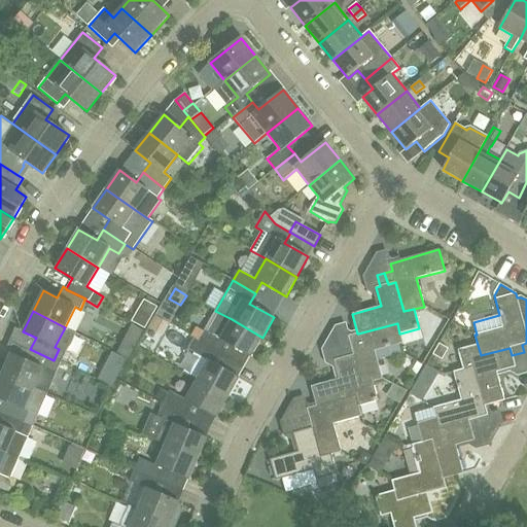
[(205,330),(199,341),(221,354),(226,343),(251,357),(262,338),(232,319),(219,313),(208,332),(205,330)]
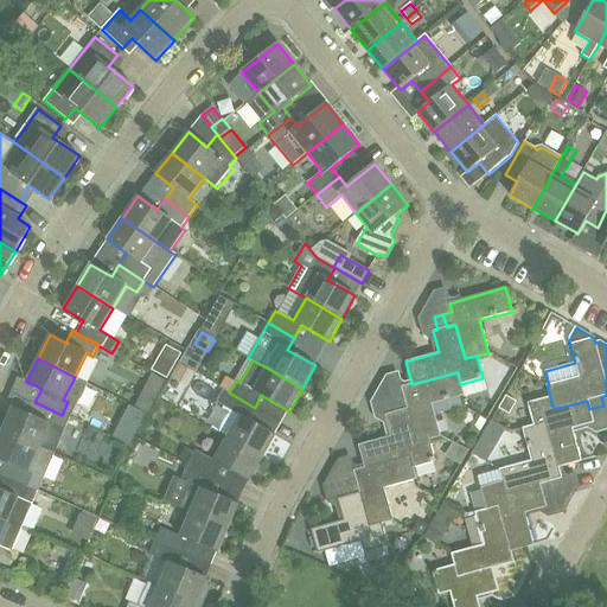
[(465,396),(461,384),(460,384),(458,372),(413,384),(411,384),(401,387),(403,395),(395,397),(398,411),(408,409),(417,442),(429,439),(429,440),(441,436),(432,404),(465,396)]
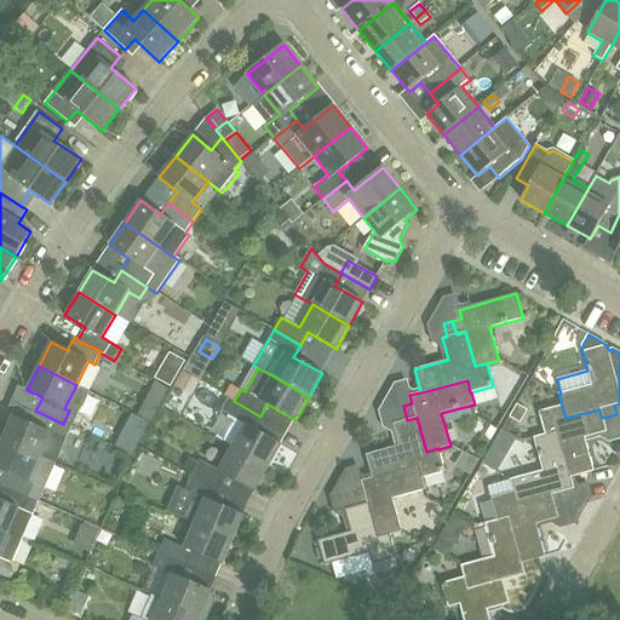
[(162,405),(148,396),(138,415),(151,424),(162,405)]
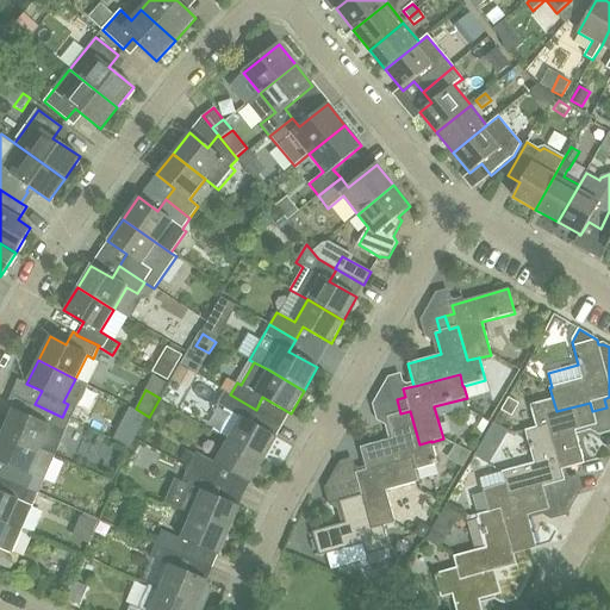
[(249,422),(256,410),(230,394),(225,391),(217,404),(241,417),(228,440),(263,461),(277,437),(249,422)]
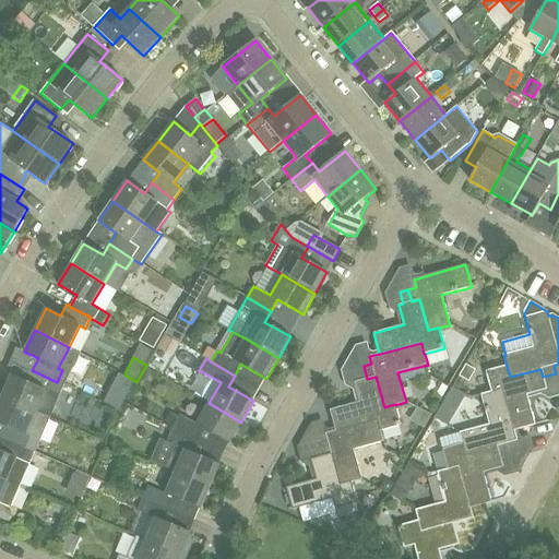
[(476,370),(466,364),(459,376),(470,382),(476,370)]
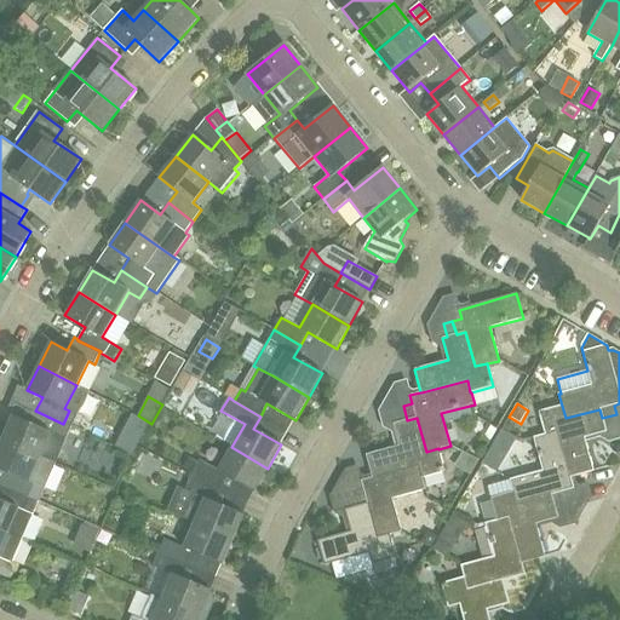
[(422,478),(423,478),(445,472),(438,449),(438,448),(426,452),(417,418),(407,420),(403,406),(395,409),(399,423),(394,424),(399,446),(366,455),(371,475),(372,478),(419,466),(422,478)]
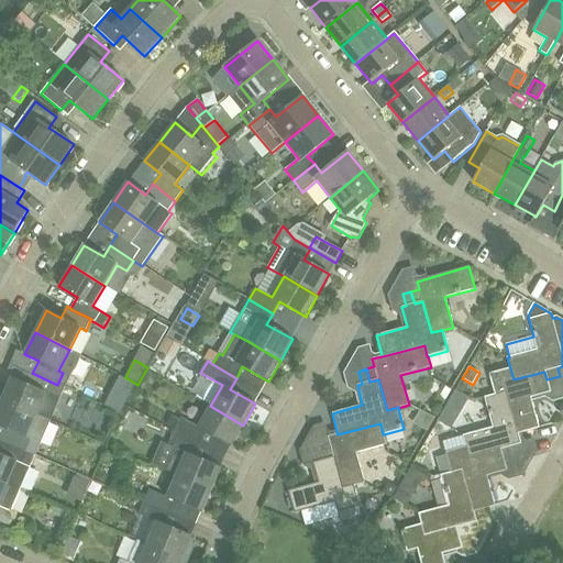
[(510,368),(489,374),(495,395),(506,393),(518,434),(519,433),(540,428),(531,398),(551,393),(550,388),(562,384),(560,376),(547,379),(544,372),(514,379),(510,368)]
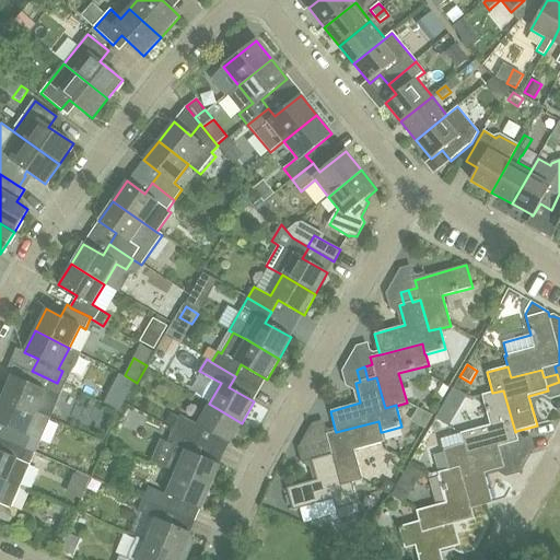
[(57,383),(32,371),(26,382),(11,375),(1,398),(37,413),(46,392),(51,394),(57,383)]
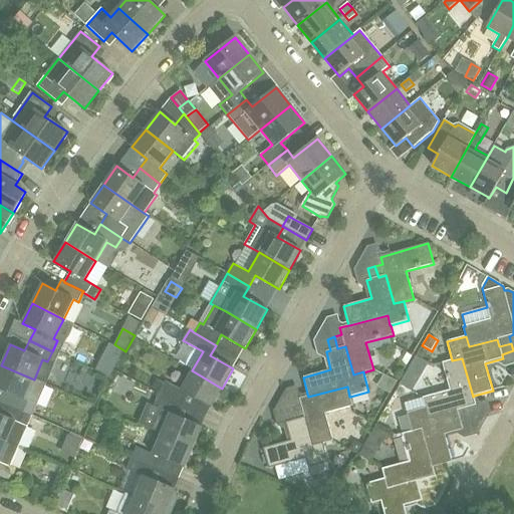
[(109,378),(123,351),(109,344),(95,371),(109,378)]
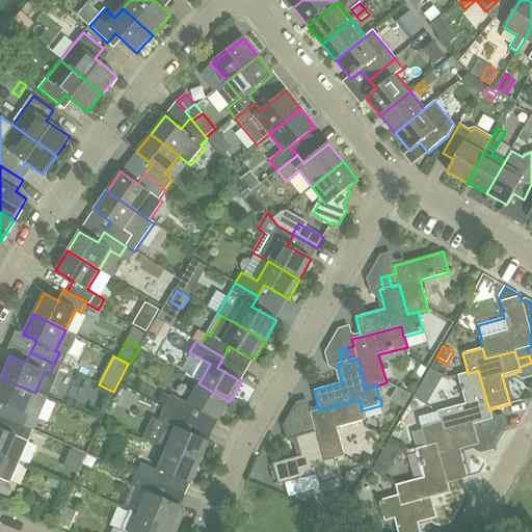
[(458,375),(458,377),(466,404),(437,411),(440,422),(441,422),(444,432),(473,424),(475,432),(487,429),(485,423),(494,421),(490,409),(489,410),(478,371),(468,373),(458,375)]
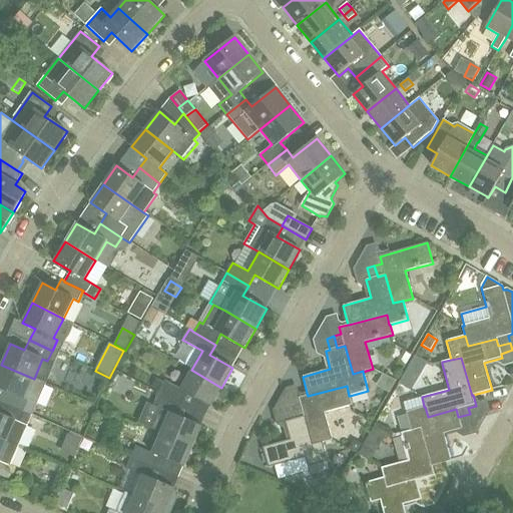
[(2,402),(25,412),(33,415),(46,384),(34,379),(1,365),(0,368),(0,388),(6,391),(2,402)]
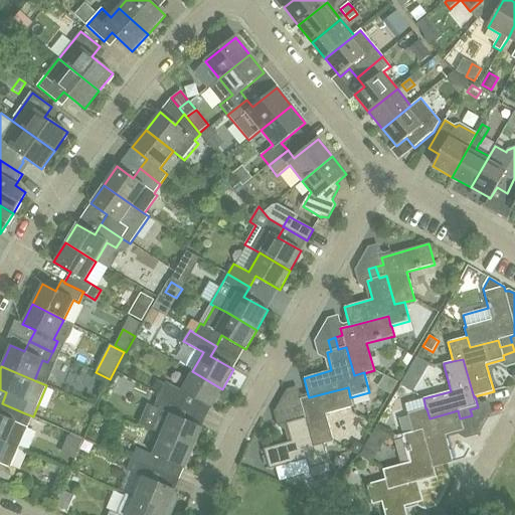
[(182,405),(188,394),(212,408),(222,389),(192,371),(181,390),(166,382),(165,384),(156,379),(151,387),(160,392),(159,394),(182,405)]
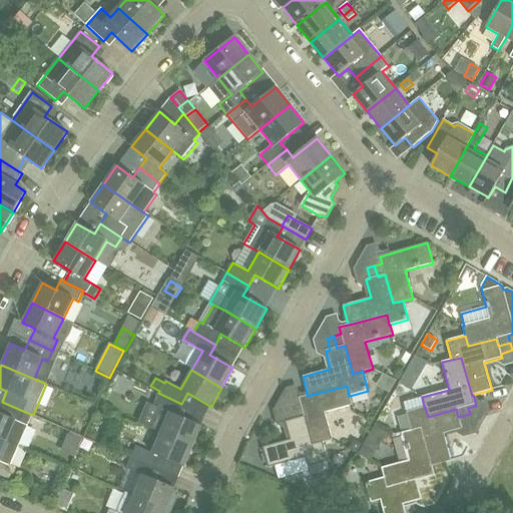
[(308,396),(299,398),(301,405),(294,407),(297,419),(305,417),(313,445),(323,442),(323,443),(333,440),(325,413),(353,405),(350,396),(349,396),(347,386),(308,396)]
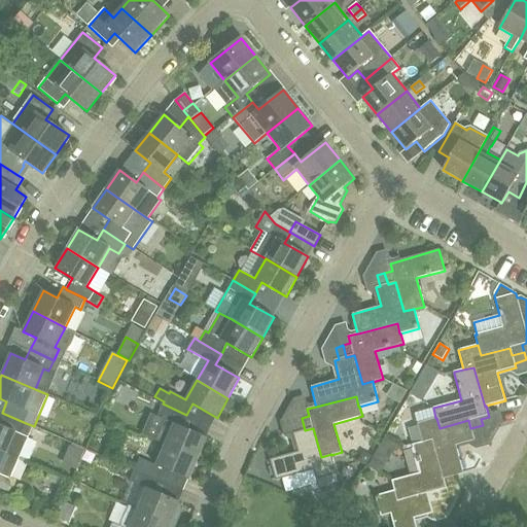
[(165,445),(199,459),(207,437),(181,427),(186,415),(163,403),(157,417),(165,420),(155,441),(165,445)]
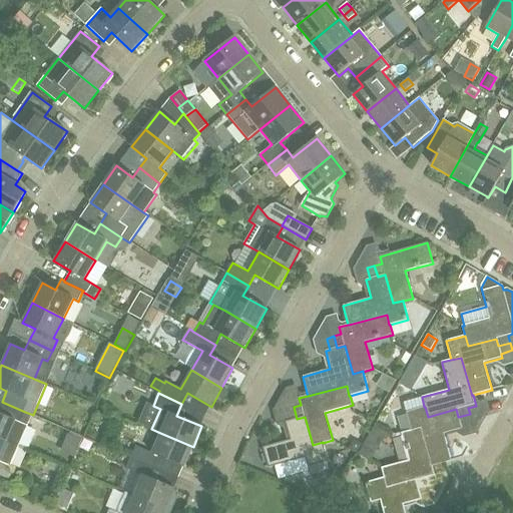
[(0,438),(19,446),(33,415),(25,412),(2,402),(0,405),(0,438)]
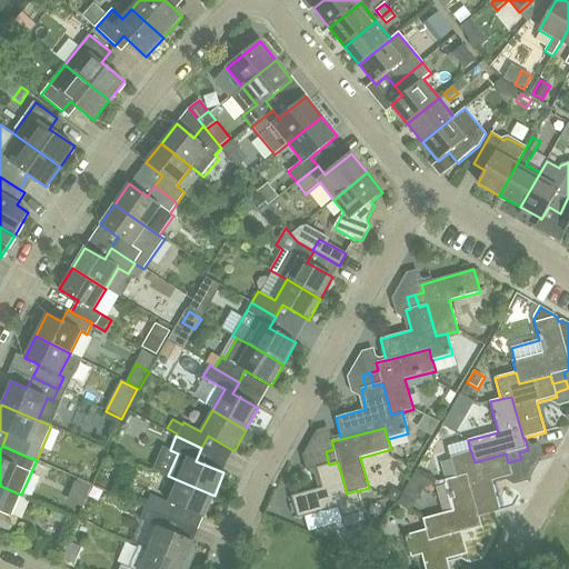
[(363,511),(358,491),(358,490),(347,493),(338,462),(329,465),(326,451),(317,455),(321,467),(316,468),(321,488),(291,496),(298,519),(339,507),(341,518),(363,511)]
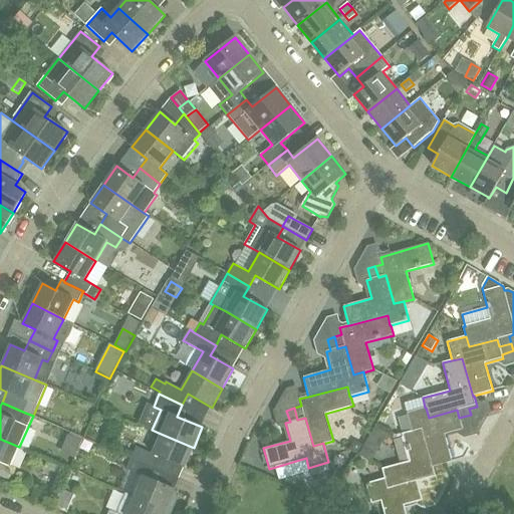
[(426,408),(425,408),(407,413),(412,432),(422,429),(433,467),(441,465),(452,462),(445,435),(463,430),(462,425),(473,422),(471,415),(459,418),(457,410),(429,418),(426,408)]
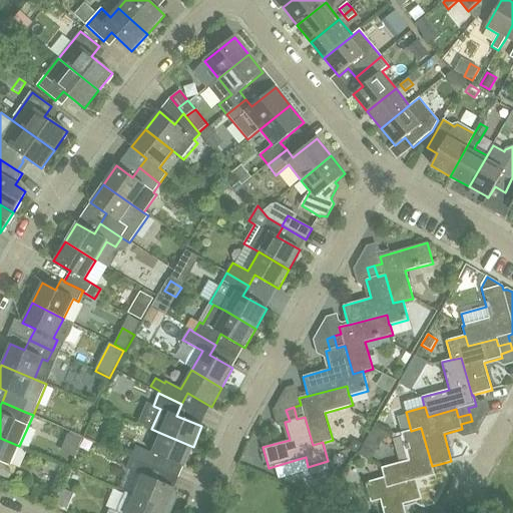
[(418,488),(430,485),(431,491),(446,487),(440,464),(432,466),(421,428),(411,431),(402,433),(402,435),(409,461),(382,468),(384,478),(385,478),(388,488),(416,480),(418,488)]
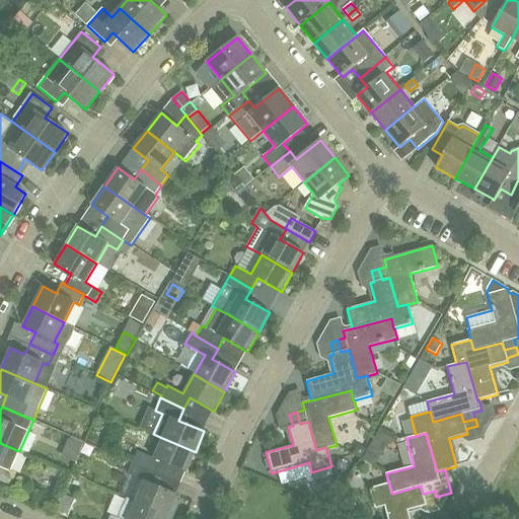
[(187,472),(196,452),(162,438),(154,458),(138,451),(133,462),(156,472),(161,461),(187,472)]
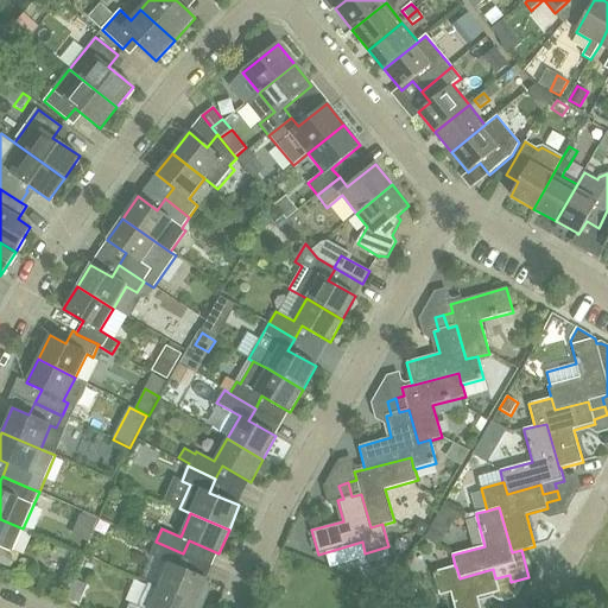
[(0,563),(11,568),(17,555),(13,553),(23,529),(0,519),(0,563)]
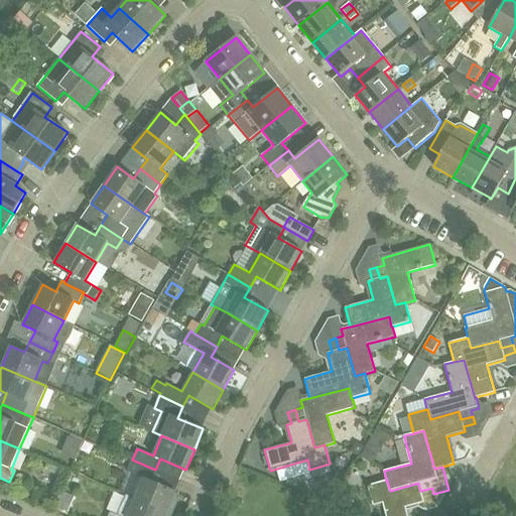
[(155,470),(132,460),(127,472),(143,479),(135,499),(167,512),(172,514),(178,500),(176,496),(174,495),(176,492),(151,481),(155,470)]
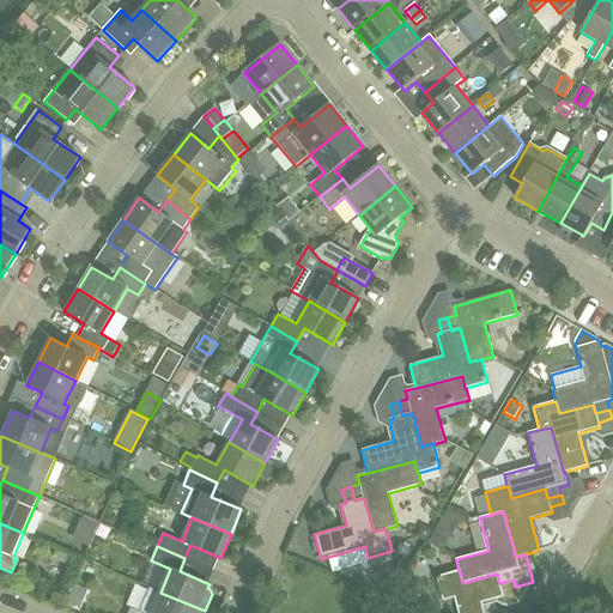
[(71,565),(68,569),(78,574),(84,559),(74,556),(71,565)]
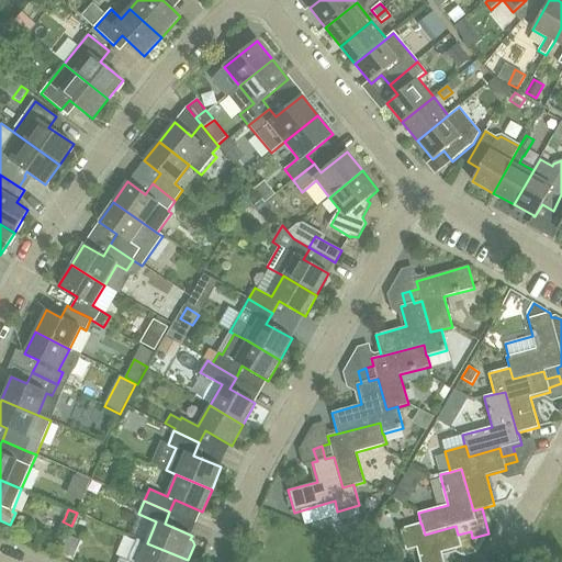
[(473,539),(472,538),(471,531),(458,535),(456,526),(425,535),(422,524),(420,524),(401,529),(406,551),(417,548),(419,561),(444,561),(442,552),(462,547),(460,542),(473,539)]
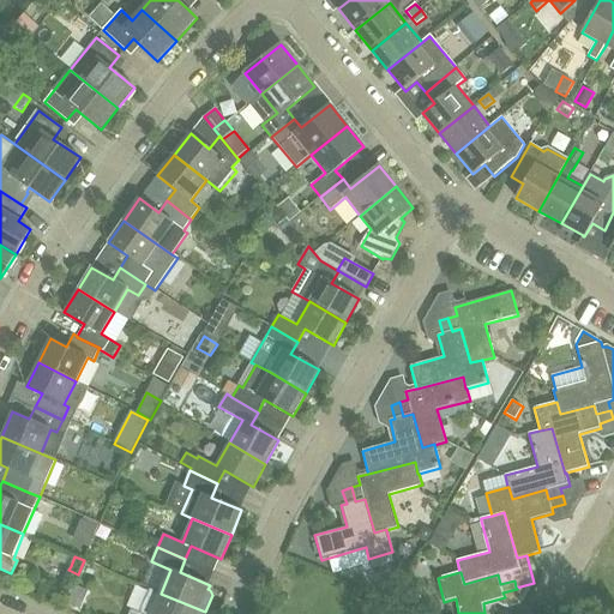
[(73,608),(82,588),(73,584),(66,605),(73,608)]
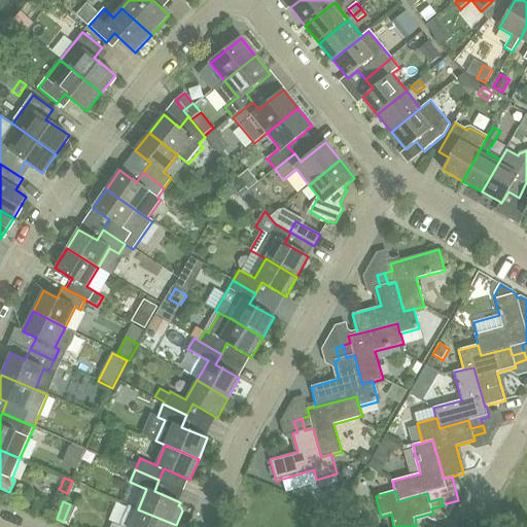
[(175,526),(176,525),(171,523),(138,510),(126,504),(117,525),(112,523),(110,526),(175,526)]
